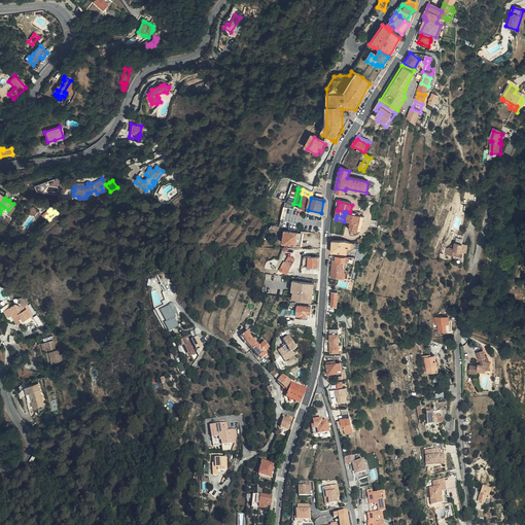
[(347,231),(359,233),(362,217),(346,214),(345,221),(348,222),(347,231)]
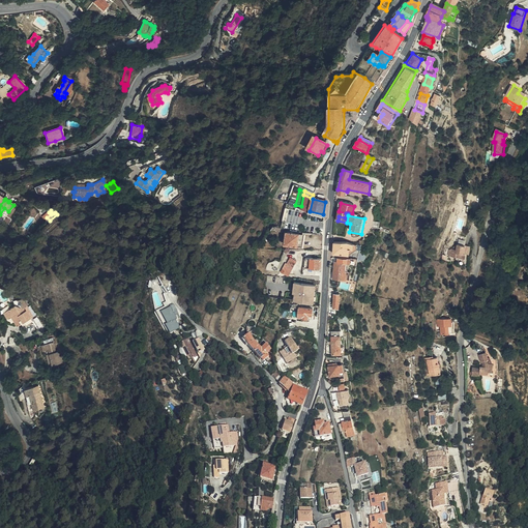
[(285,232),(283,245),(301,248),(303,235),(285,232)]
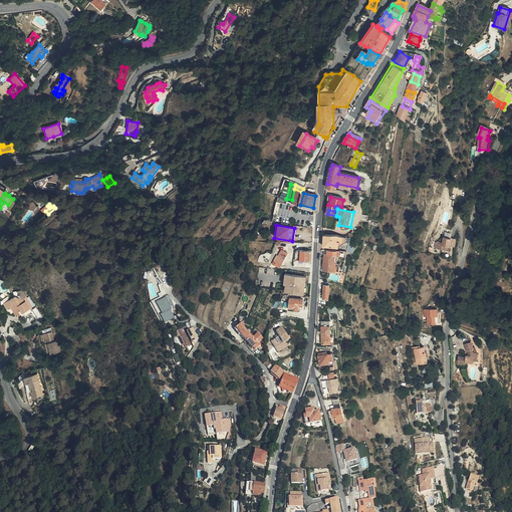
[(342,240),(342,237),(335,236),(323,236),(322,247),(336,249),(337,241),(336,241),(336,239),(342,240)]
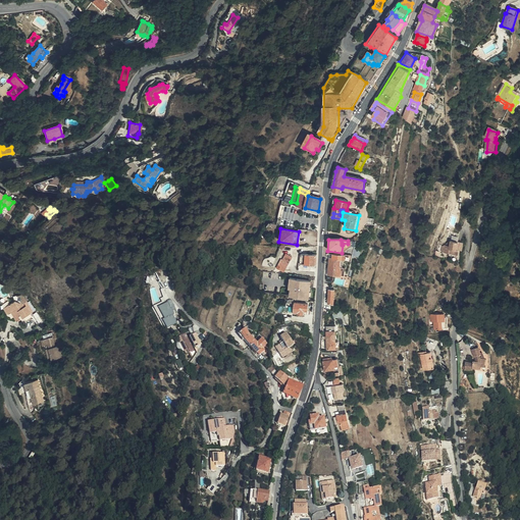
[(460,241),(453,240),(452,245),(448,245),(447,246),(445,246),(445,252),(458,253),(460,241)]
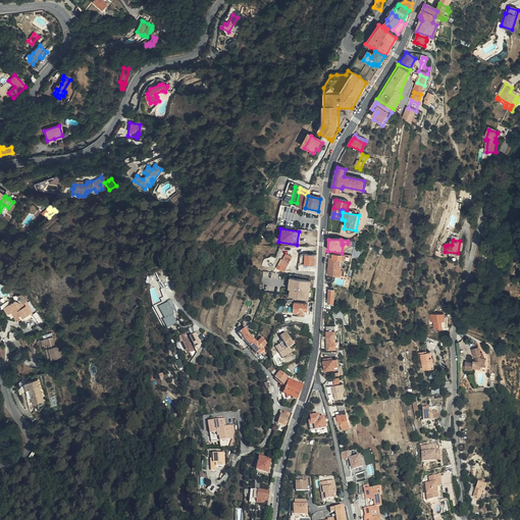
[(280,267),(278,270),(283,272),(291,257),(287,255),(286,257),(283,261),(280,267)]
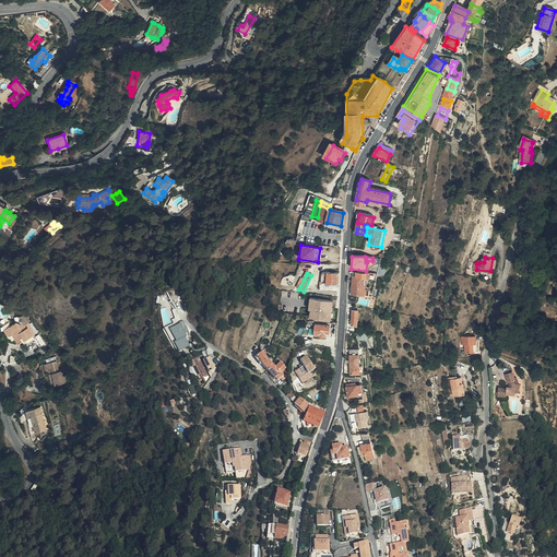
[(336,285),(338,274),(328,273),(322,273),(322,276),(321,276),(321,284),(327,284),(336,285)]
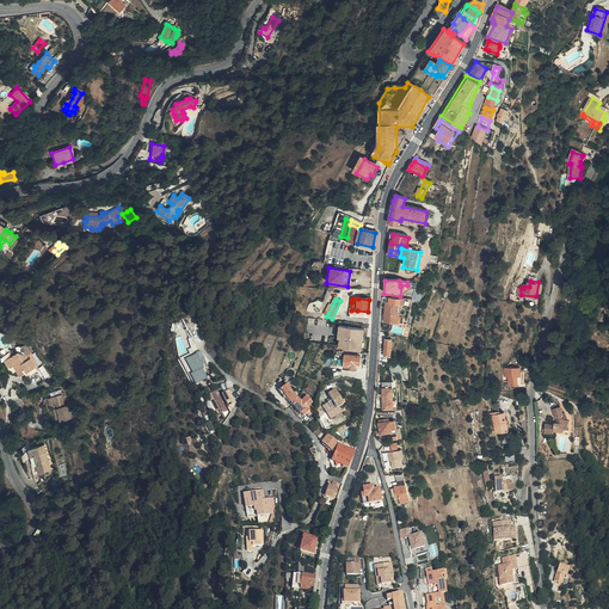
[(386,324),(397,324),(399,305),(400,305),(401,299),(391,299),(389,305),(387,303),(386,324)]
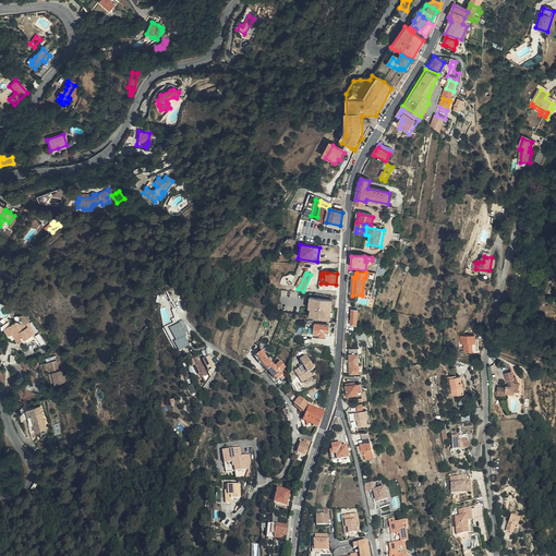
[(312,310),(311,317),(328,321),(331,301),(309,298),(307,310),(309,310),(312,310)]
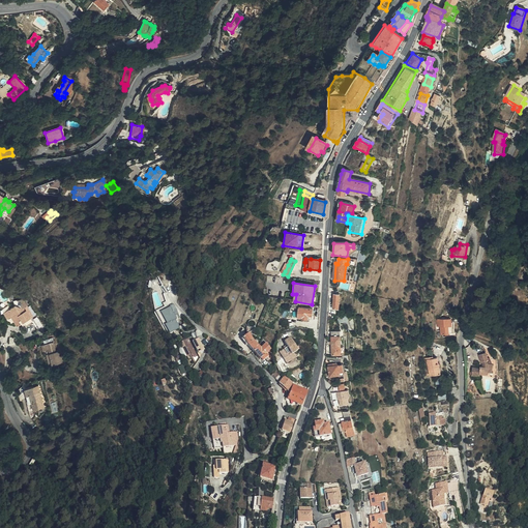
[(20,300),(17,301),(21,308),(21,309),(22,309),(23,310),(24,310),(24,309),(26,312),(30,319),(32,317),(33,317),(22,299),(20,300)]
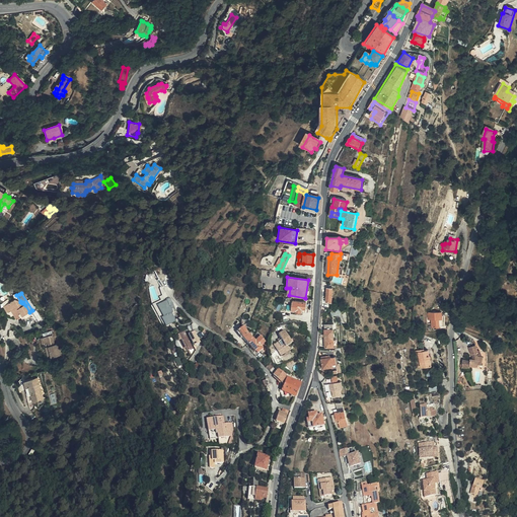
[(164,315),(173,314),(172,312),(173,311),(170,306),(174,304),(169,297),(166,300),(167,302),(159,307),(164,315)]
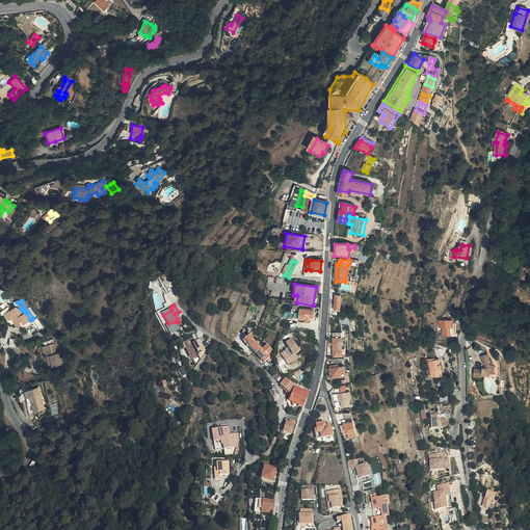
[(15,308),(3,314),(7,320),(10,318),(17,328),(21,325),(23,329),(25,328),(23,324),(30,320),(26,313),(15,308)]
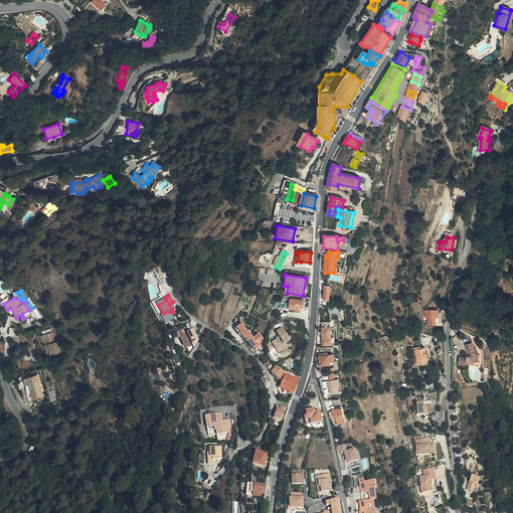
[(293,311),(298,311),(299,307),(302,307),(303,301),(289,299),(289,308),(293,309),(293,311)]
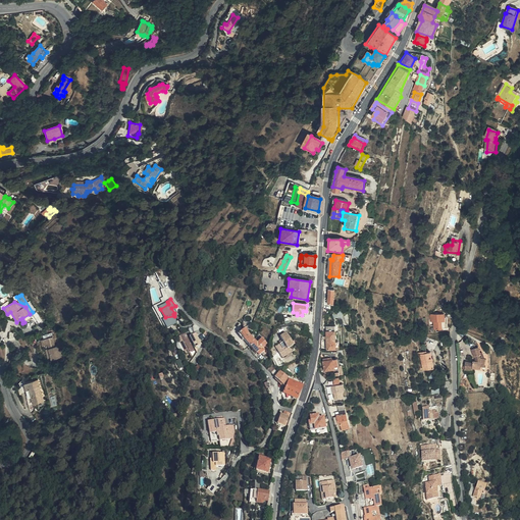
[(34,315),(32,316),(36,324),(43,320),(38,312),(34,315)]
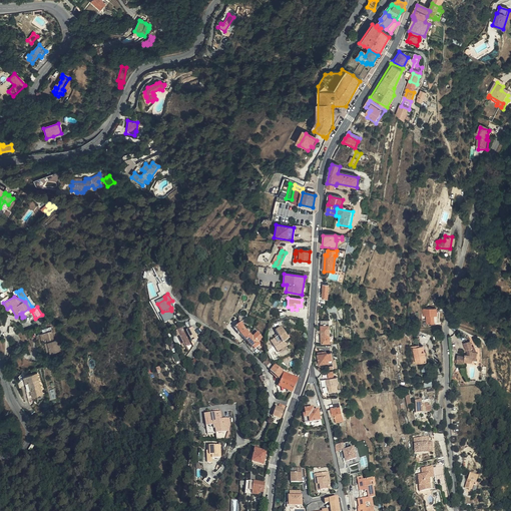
[(439,326),(438,317),(439,317),(441,317),(441,310),(425,311),(426,318),(429,318),(430,326),(435,326),(436,328),(439,327),(439,326)]
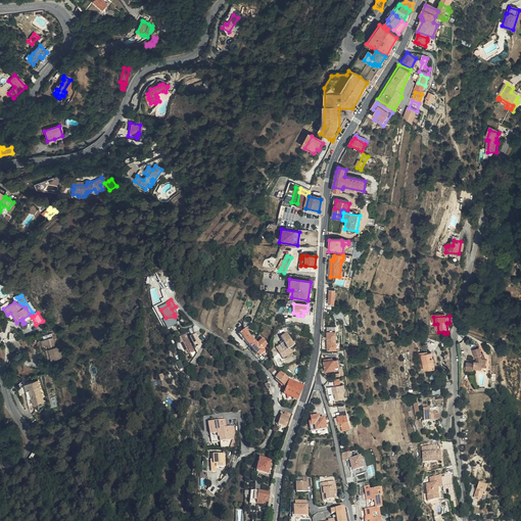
[(175,329),(181,326),(175,317),(166,318),(167,320),(164,321),(170,328),(173,326),(175,329)]
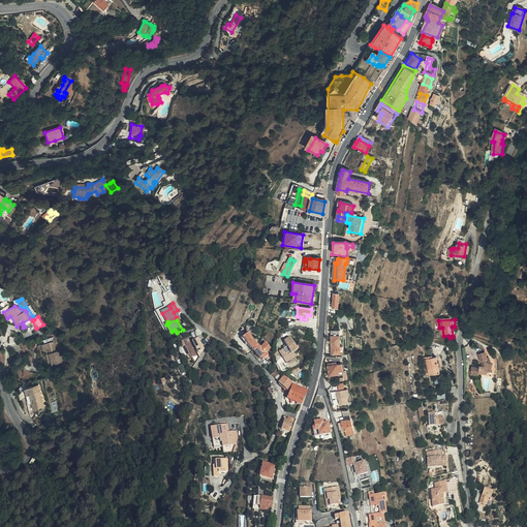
[(250,336),(249,335),(243,339),(254,351),(258,347),(257,346),(255,344),(253,342),(252,341),(250,336)]
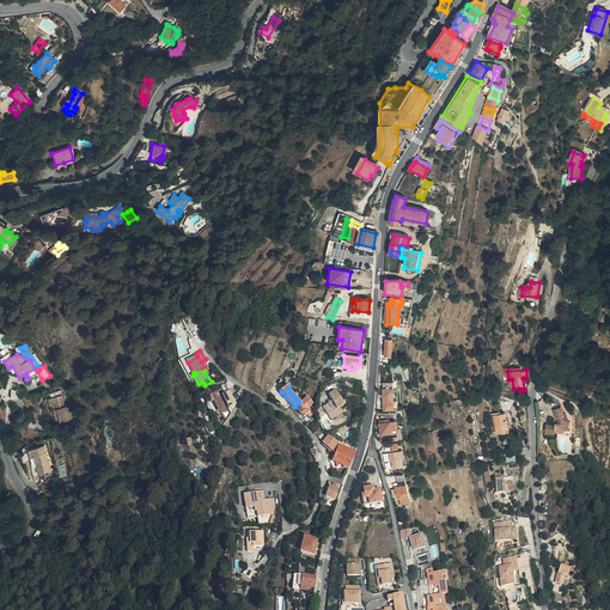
[(383,412),(394,412),(392,389),(382,390),(383,412)]
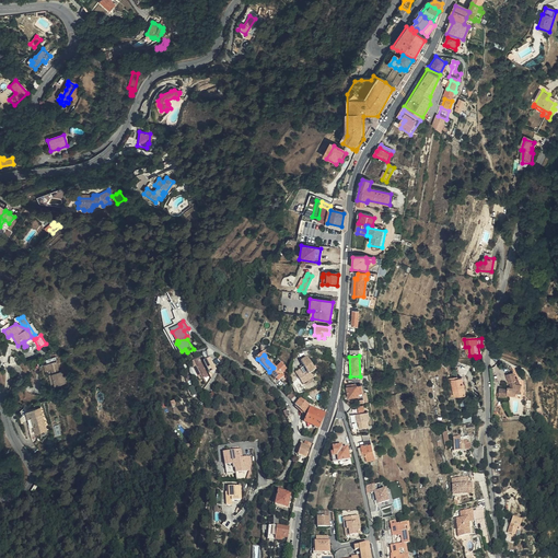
[(202,357),(193,362),(201,379),(207,375),(210,374),(202,357)]
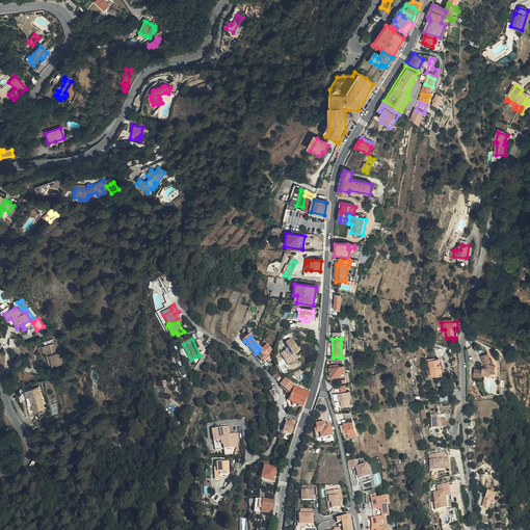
[(291,356),(294,354),(297,352),(290,340),(284,344),(287,350),(279,355),(282,361),(287,358),(290,363),(294,360),(291,356)]
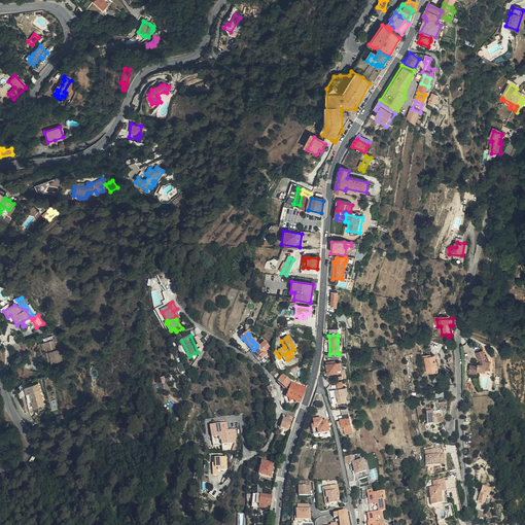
[(53,341),(42,344),(43,349),(46,348),(47,352),(44,353),(47,364),(63,360),(61,355),(58,355),(57,350),(55,351),(53,341)]
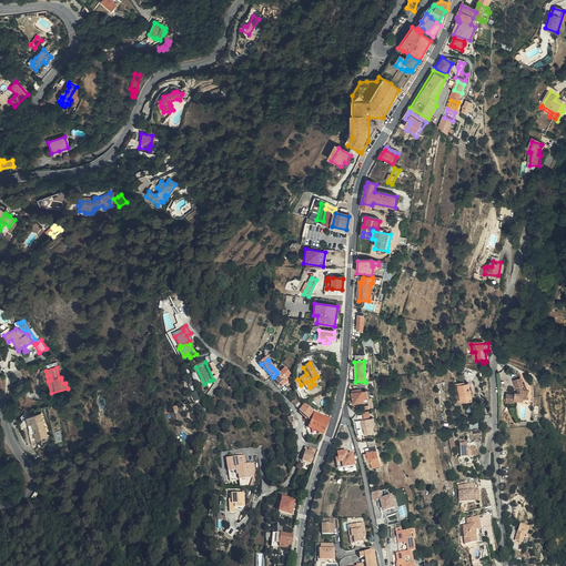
[(204,384),(195,367),(193,369),(195,373),(192,374),(192,380),(199,381),(201,385),(204,384)]
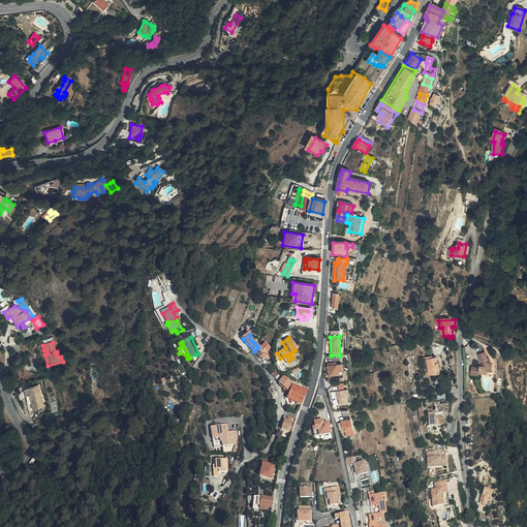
[(260,349),(258,347),(254,351),(260,360),(267,353),(271,350),(268,347),(269,345),(267,343),(260,349)]
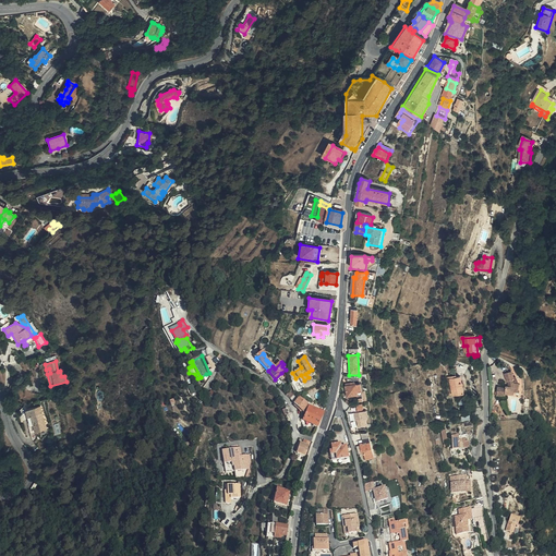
[(312,377),(309,372),(305,374),(309,377),(304,381),(299,384),(300,385),(312,377)]
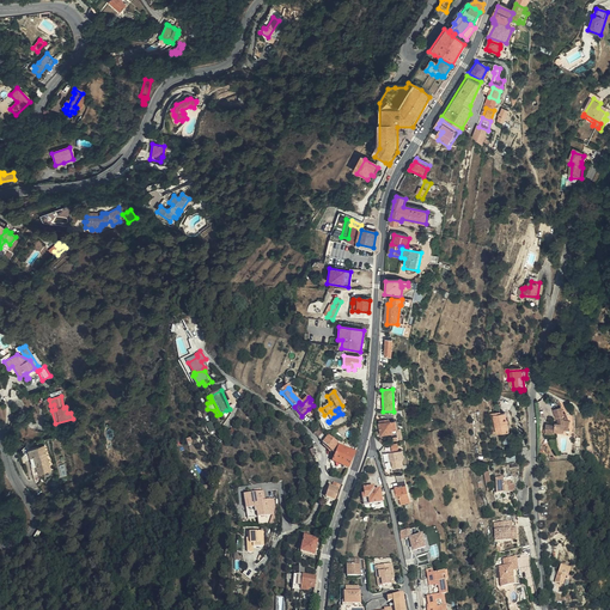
[(571,420),(569,415),(567,408),(563,409),(560,410),(563,424),(561,424),(561,426),(551,426),(550,437),(560,437),(560,433),(568,434),(569,432),(569,428),(573,428),(572,424),(572,420),(571,420)]
